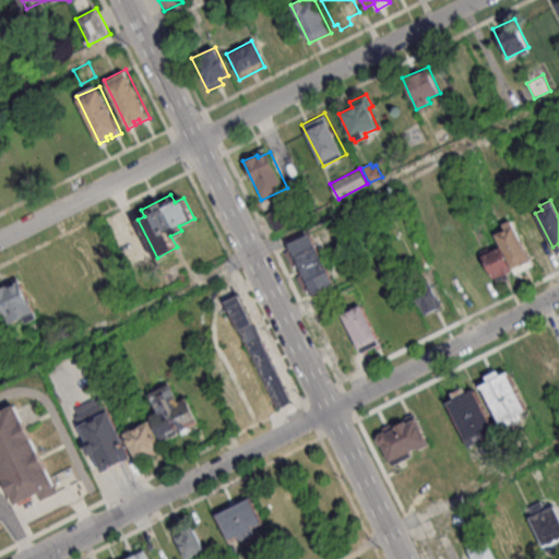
[(265,213),(287,202),(297,221),(275,232),(265,213)]
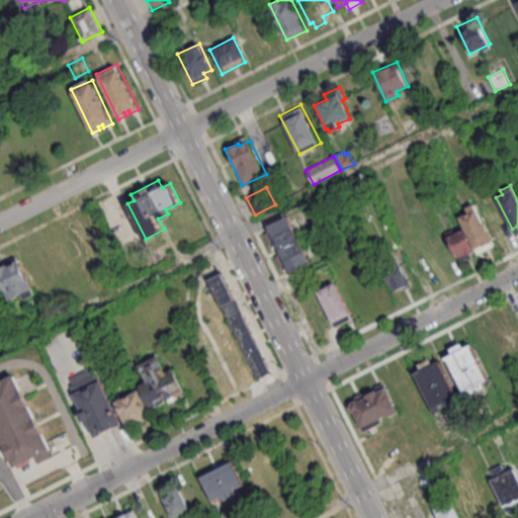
[(478,207),(486,203),(483,197),(491,193),(511,232),(495,240),(478,207)]
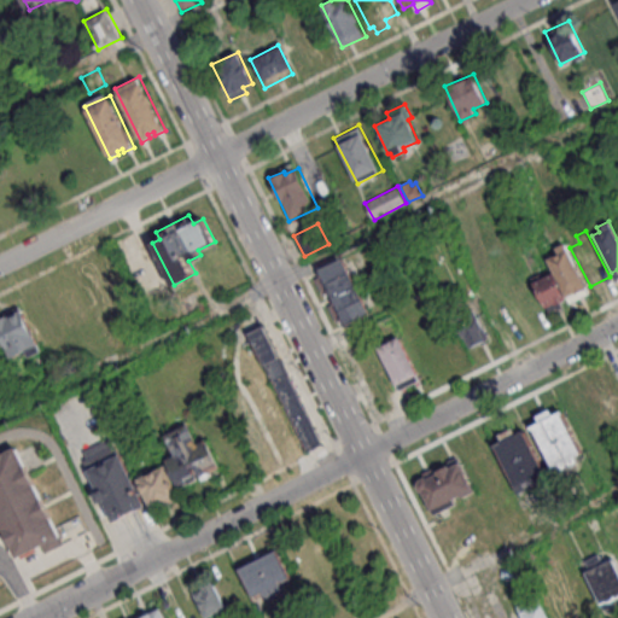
[(547,260),(569,299),(589,289),(564,242),(554,248),(558,254),(547,260)]
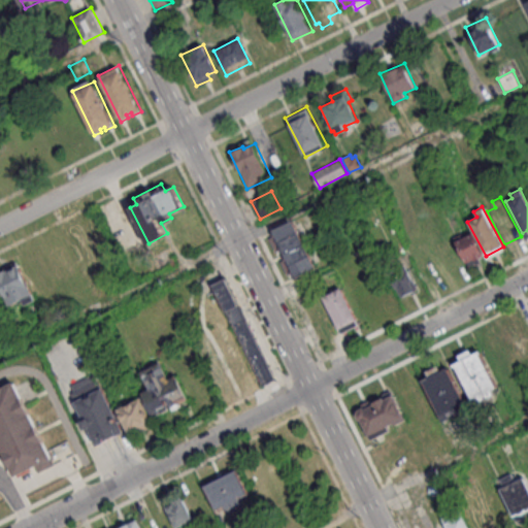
[(271,230),(293,219),(318,267),(296,278),(271,230)]
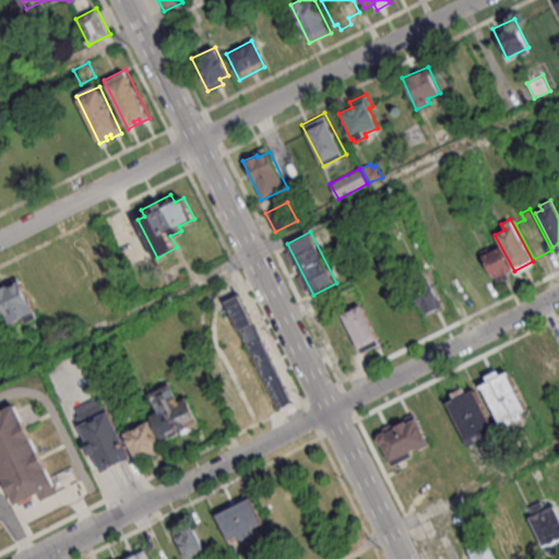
[(482,254),(496,281),(512,272),(499,246),(482,254)]
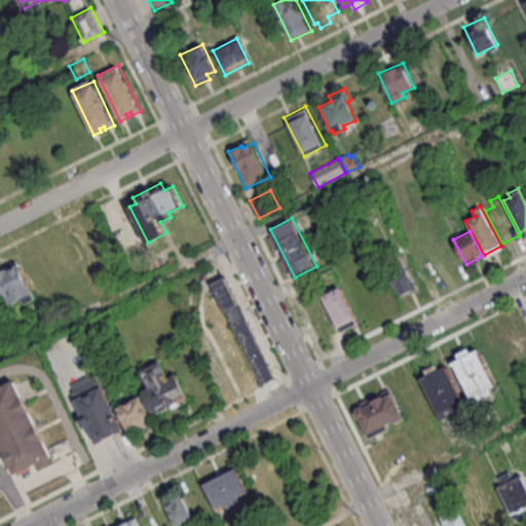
[(0,287),(0,266),(15,259),(36,298),(26,303),(23,298),(9,305),(0,287)]
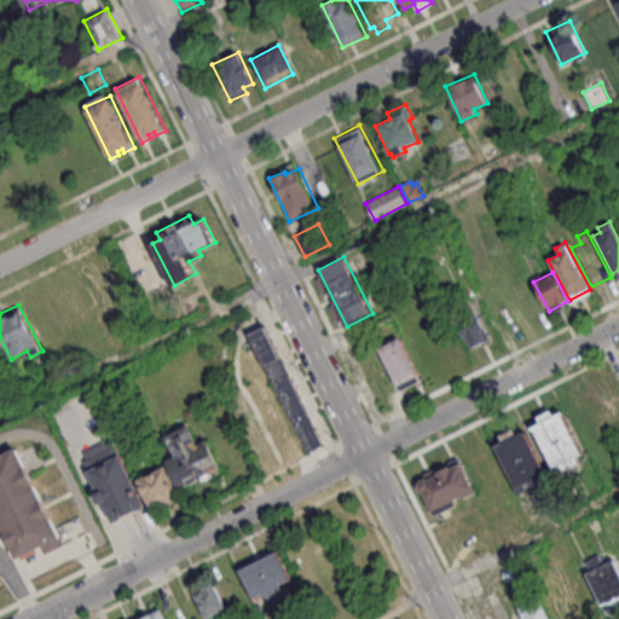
[(472,347),(487,340),(472,308),(457,317),(472,347)]
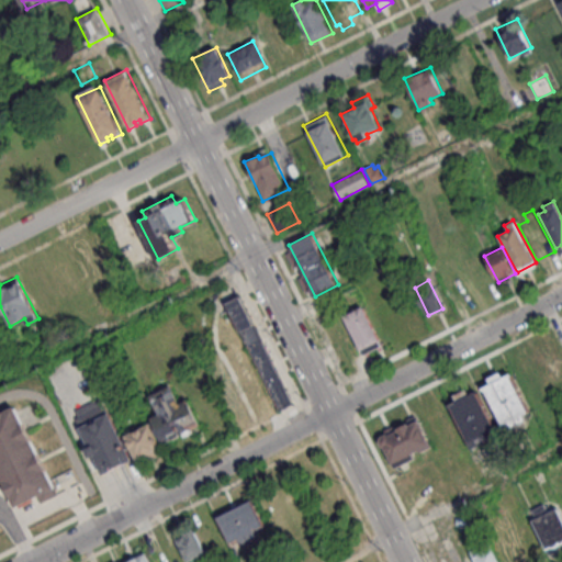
[(225,302),(238,295),(292,403),(278,409),(225,302)]
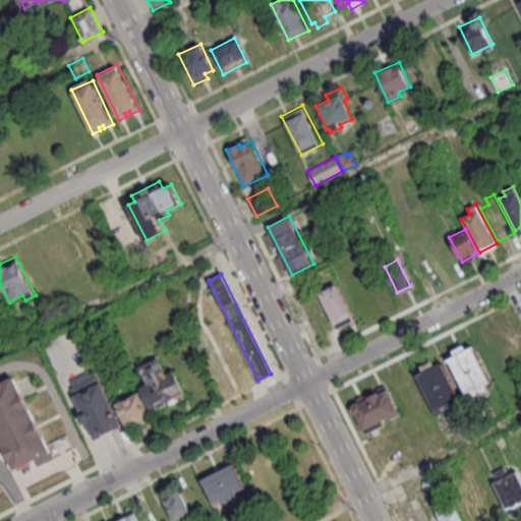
[(317,293),(337,330),(354,321),(336,284),(317,293)]
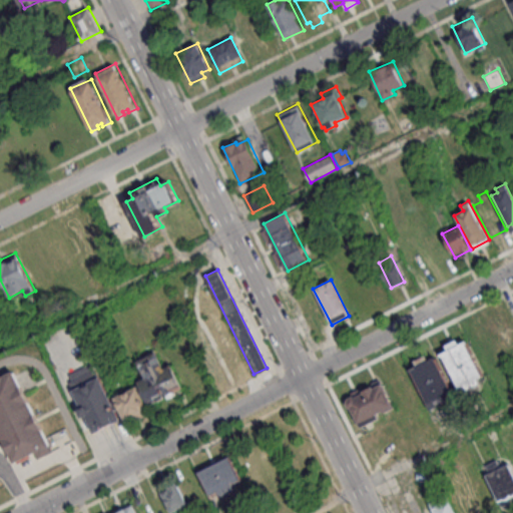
[(440,354),(447,350),(444,345),(457,338),(459,343),(466,340),(484,375),(478,378),(480,382),(467,389),(465,385),(458,389),(440,354)]
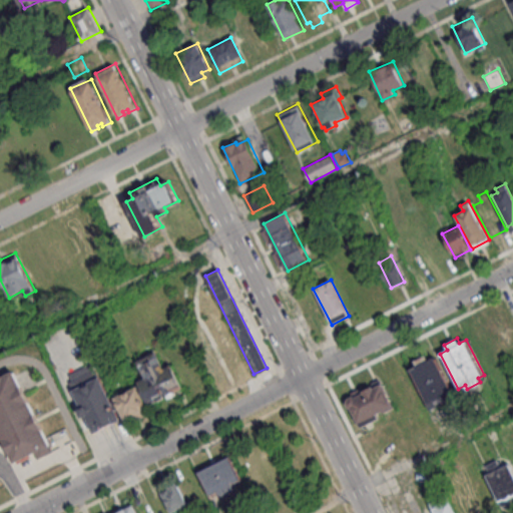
[(149,404),(138,381),(145,378),(137,361),(157,352),(164,367),(171,363),(183,388),(149,404)]
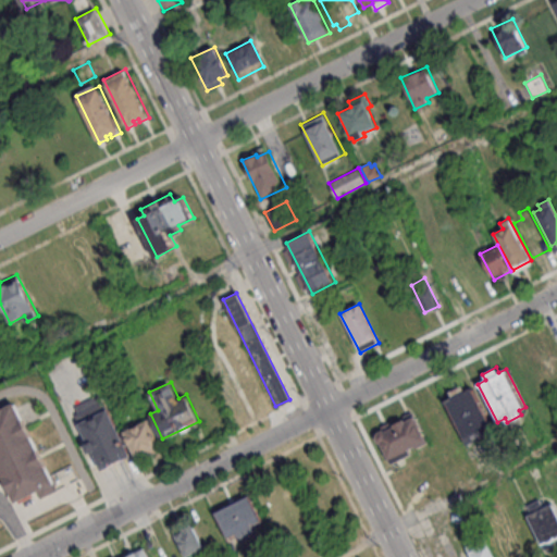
[(466,445),(444,400),(452,397),(448,392),(460,386),(462,392),(471,387),(493,432),(466,445)]
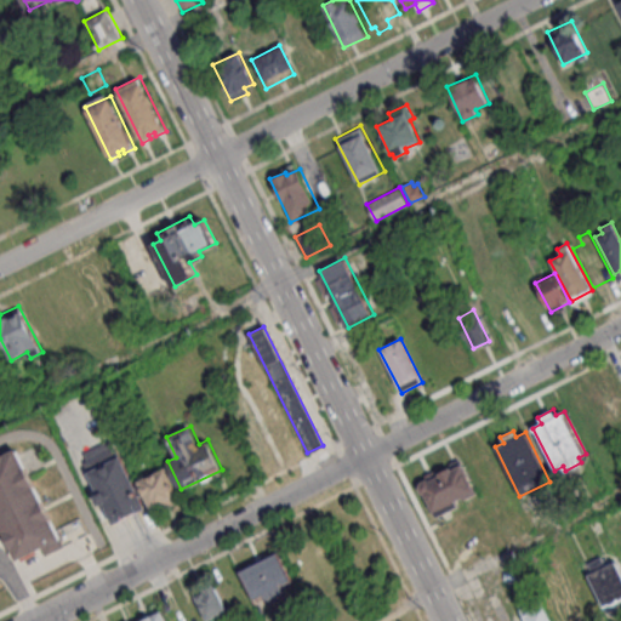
[(112,524),(103,506),(100,508),(93,496),(98,494),(81,463),(86,461),(81,453),(100,443),(106,453),(112,449),(143,507),(112,524)]
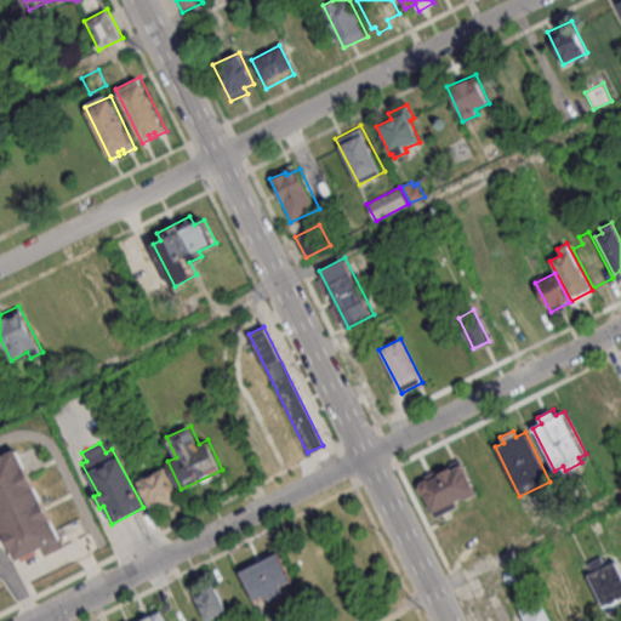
[(0,454),(15,446),(64,545),(45,554),(43,548),(16,562),(0,530),(0,454)]
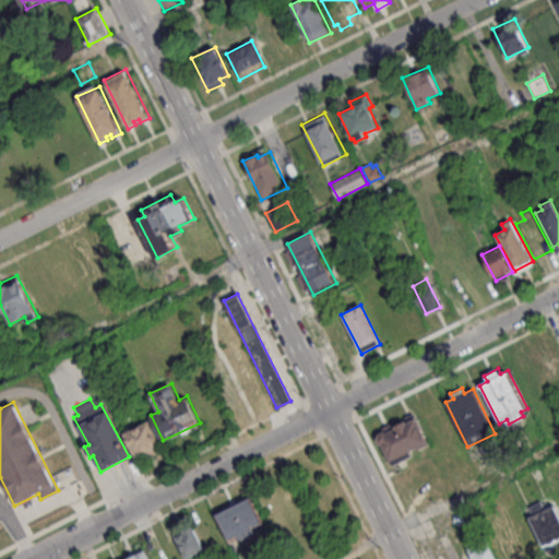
[(391,466),(381,445),(379,444),(376,438),(378,433),(383,431),(385,432),(394,428),(393,426),(405,420),(406,423),(416,418),(428,442),(412,451),(414,455),(391,466)]
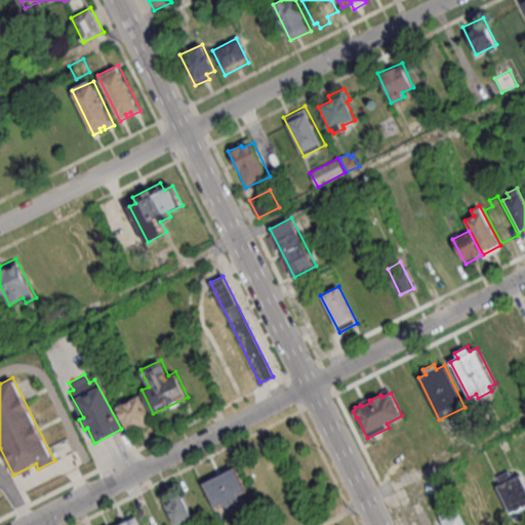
[(116,406),(126,428),(133,425),(136,430),(148,425),(146,420),(151,417),(140,395),(116,406)]
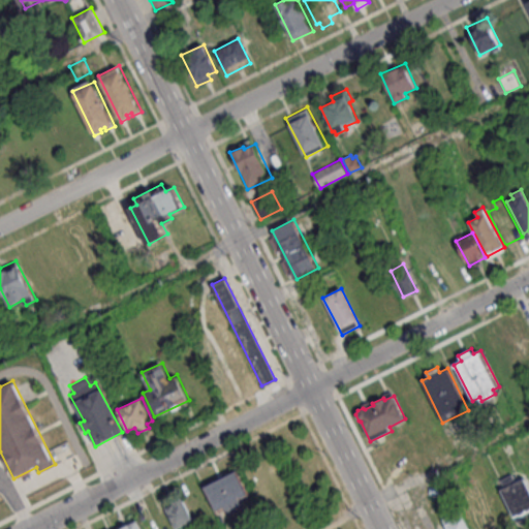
[(204,485),(216,509),(225,504),(229,512),(244,505),(242,501),(252,496),(238,467),(204,485)]
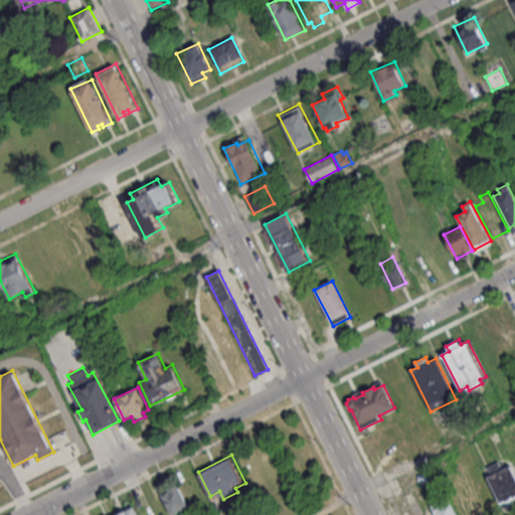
[(483,468),(501,507),(514,501),(514,474),(511,466),(502,470),(498,461),(483,468)]
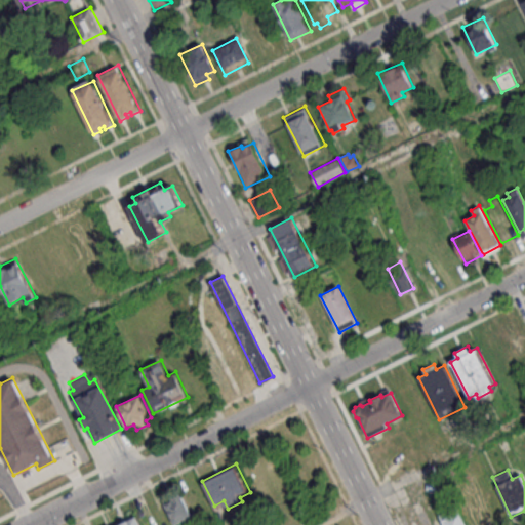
[(161,501),(172,524),(187,524),(195,521),(178,491),(161,501)]
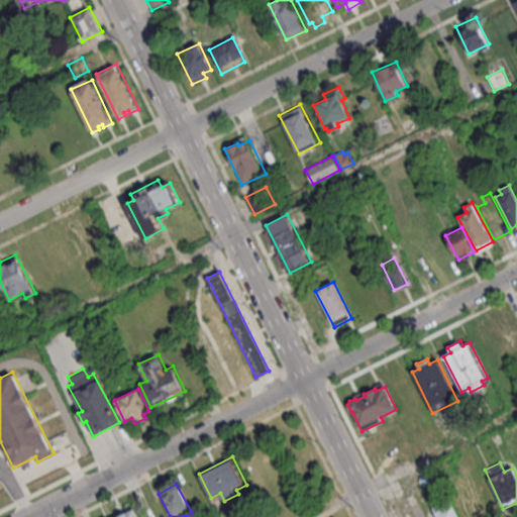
[(433,509),(437,516),(457,516),(449,500),(433,509)]
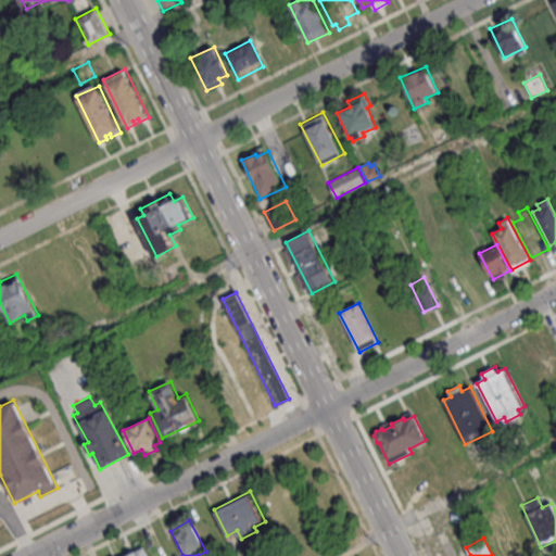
[(151,555),(148,546),(119,555),(151,555)]
